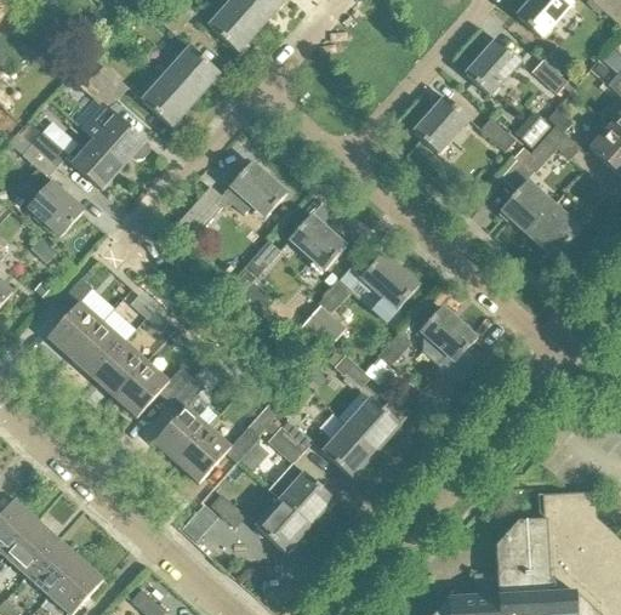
[(0,0),(0,18),(13,4),(10,0),(0,0)]
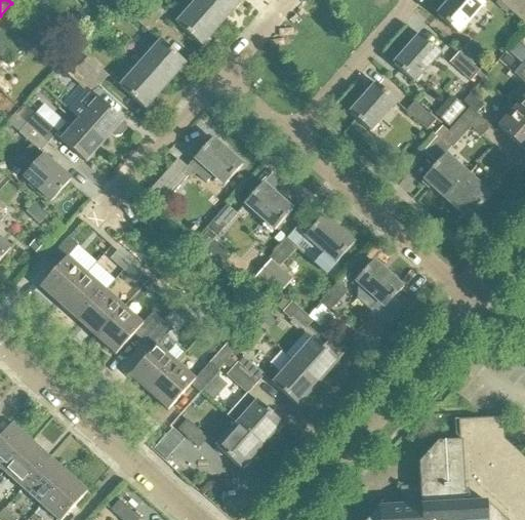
[(220,21),(198,0),(196,0),(176,22),(200,44),(220,21)]
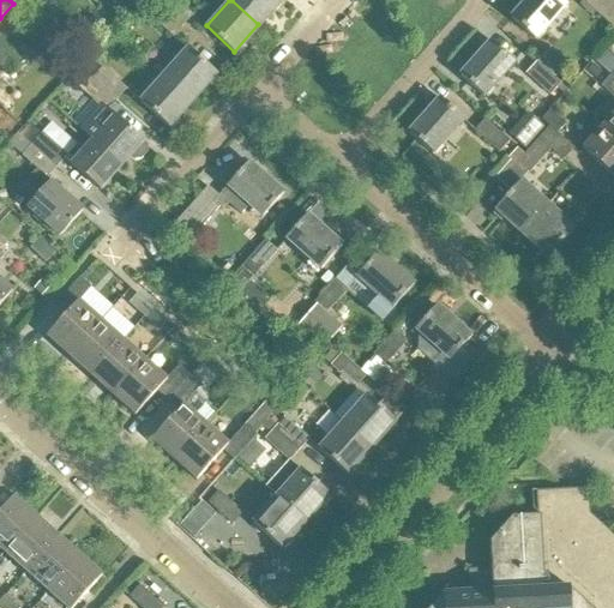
[(232,0),(258,24),(280,0),(232,0)]
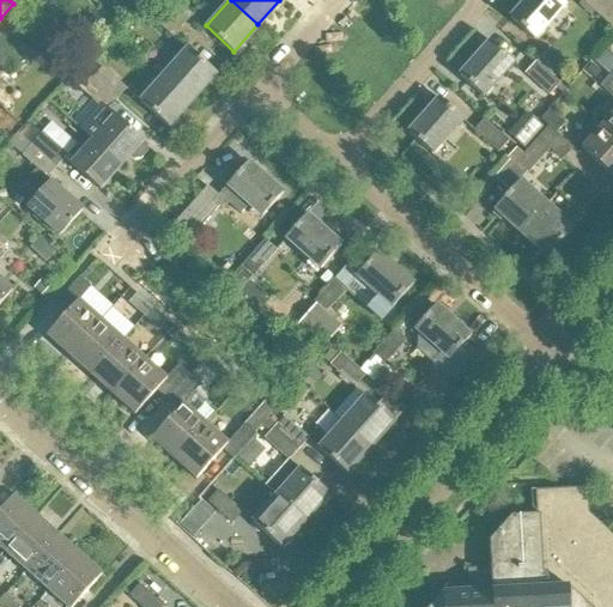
[(523,0),(510,14),(534,36),(565,1),(564,0),(523,0)]
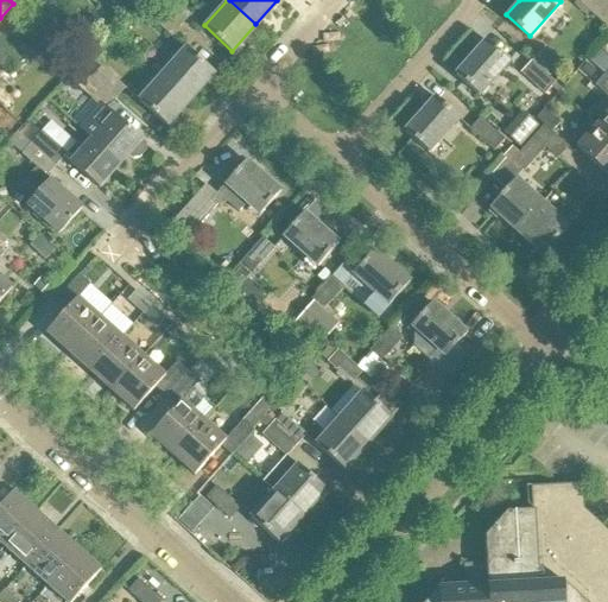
[(583,0),(581,2),(591,12),(602,0),(583,0)]
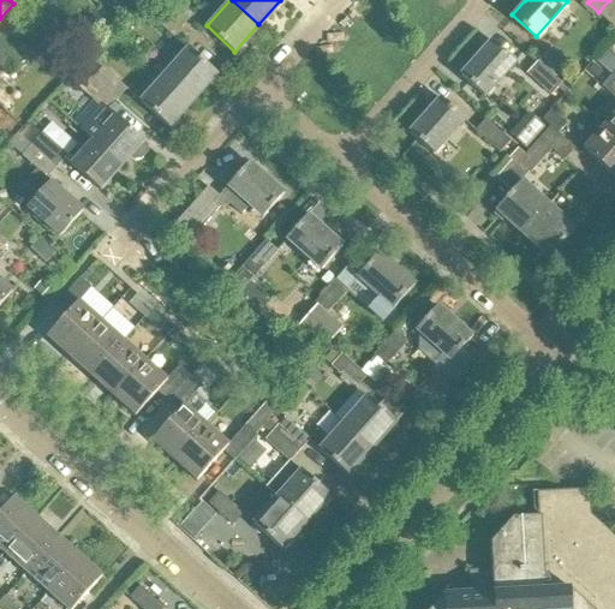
[(609,0),(598,12),(609,22),(614,15),(614,0),(609,0)]
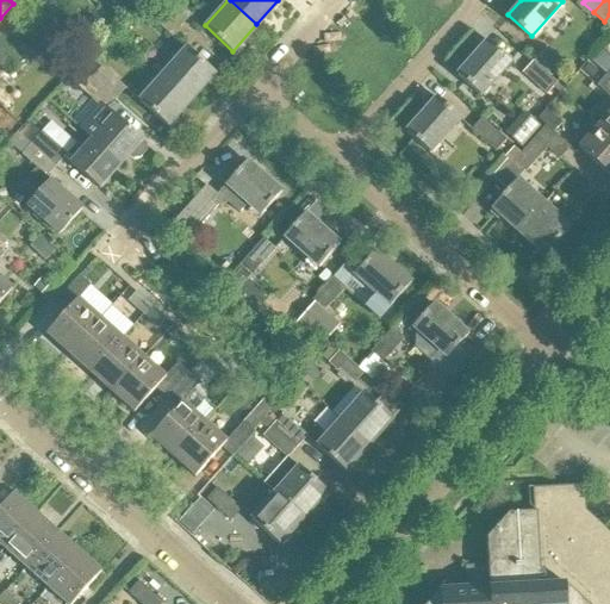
[(0,31),(0,62),(8,70),(24,54),(25,55),(32,48),(8,26),(2,33),(0,31)]
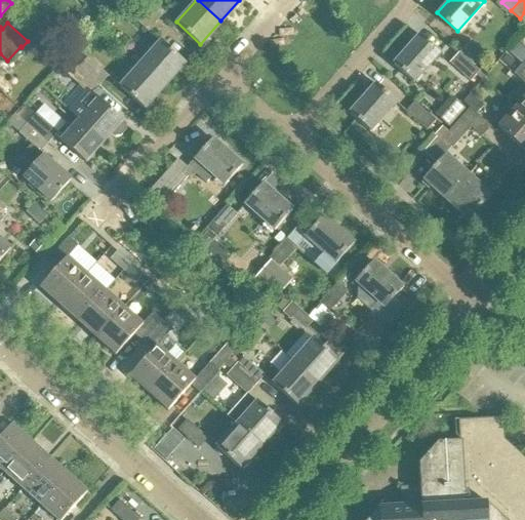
[(394,62),(413,79),(439,49),(419,32),(394,62)]
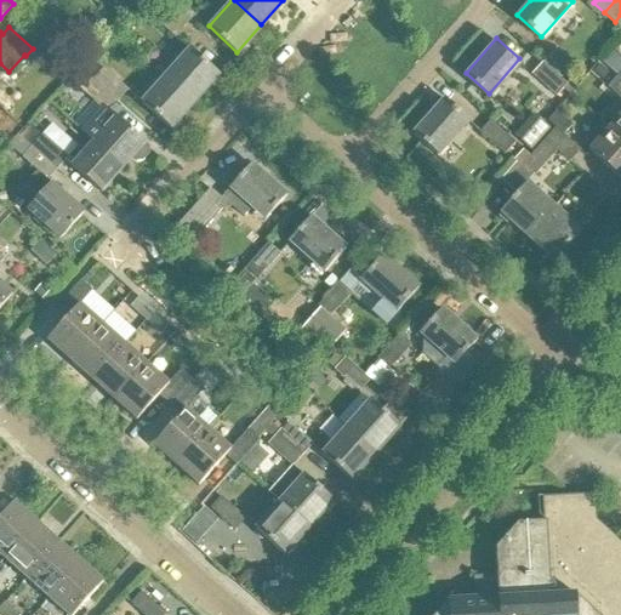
[(191,46),(166,73),(195,100),(220,72),(191,46)]
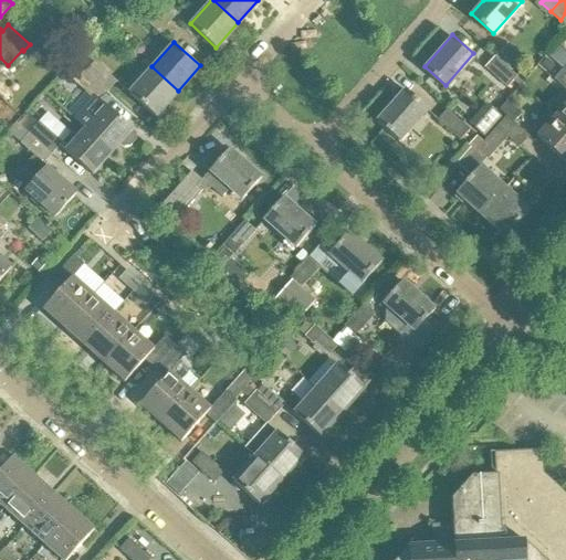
[(484,64),(506,85),(517,74),(494,53),(484,64)]
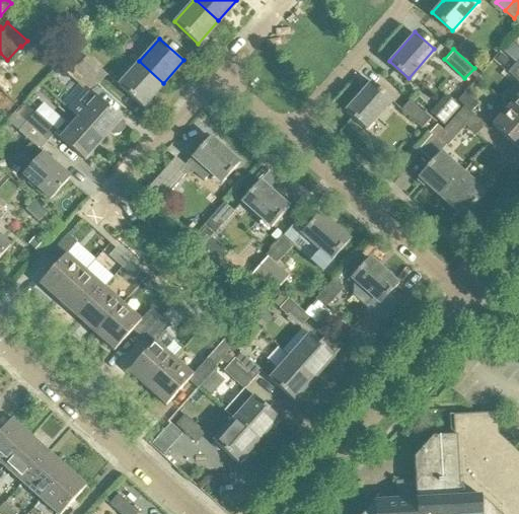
[(68,107),(78,117),(78,116),(103,138),(110,130),(114,133),(119,133),(125,126),(125,121),(121,118),(122,118),(91,89),(98,81),(78,63),(66,52),(57,62),(85,88),(68,107)]
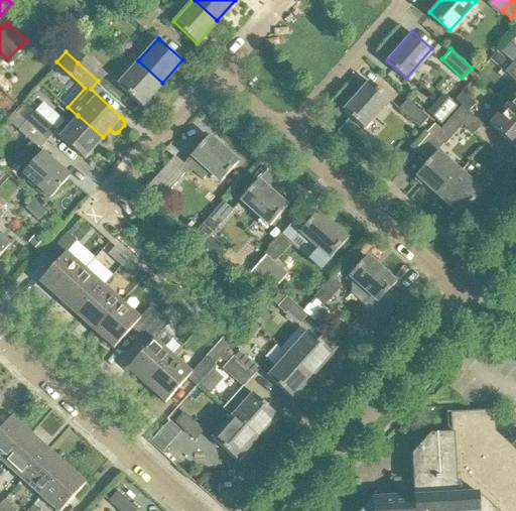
[(87,53),(78,62),(98,81),(107,72),(87,53)]
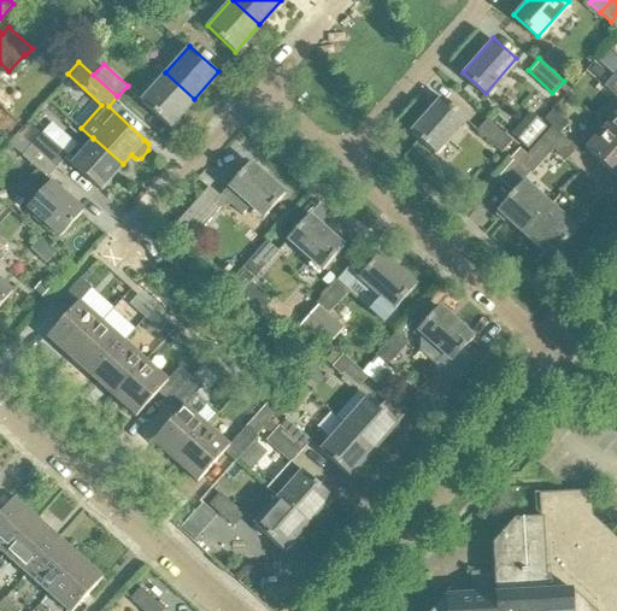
[(616,94),(616,109),(605,124),(616,134),(616,74),(613,71),(604,83),(616,94)]
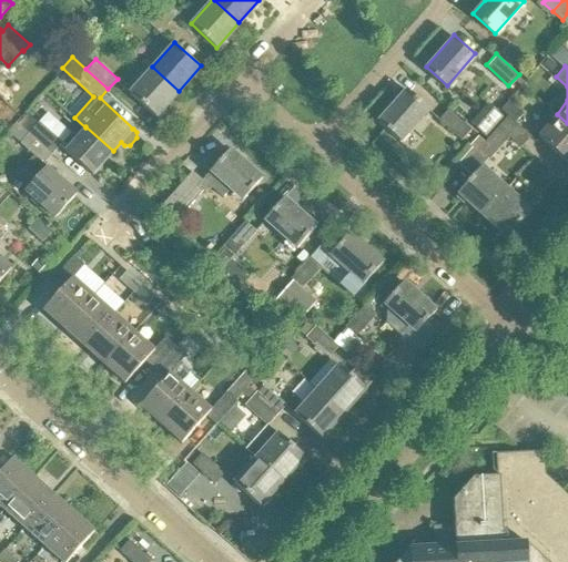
[(179,91),(152,67),(130,92),(156,115),(179,91)]
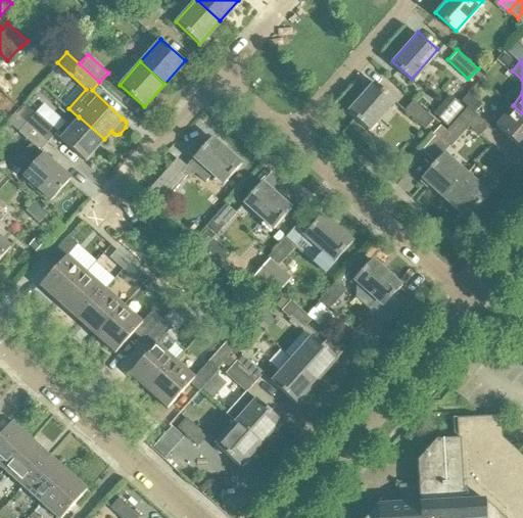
[(348,110),(368,128),(394,97),(375,80),(348,110)]
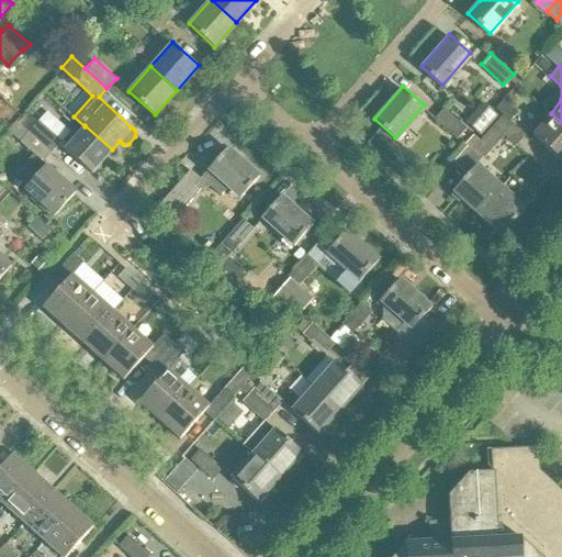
[(494,123),(505,133),(516,143),(525,133),(510,119),(517,111),(504,98),(496,107),(503,113),(494,123)]
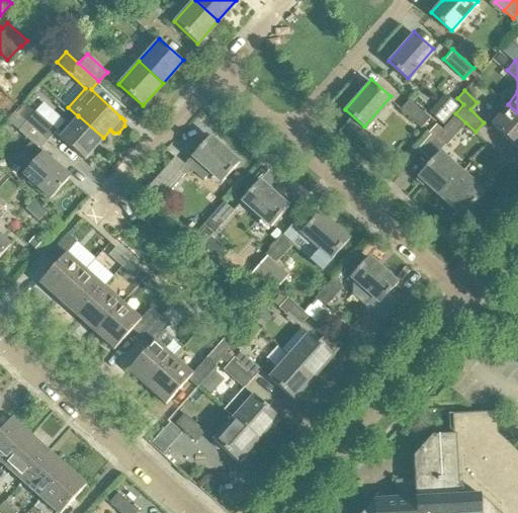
[(459,104),(444,92),(429,110),(443,122),(459,104)]
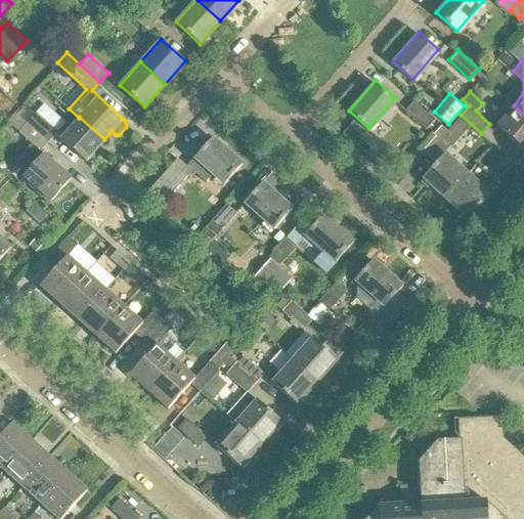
[(405,109),(425,128),(435,118),(415,98),(405,109)]
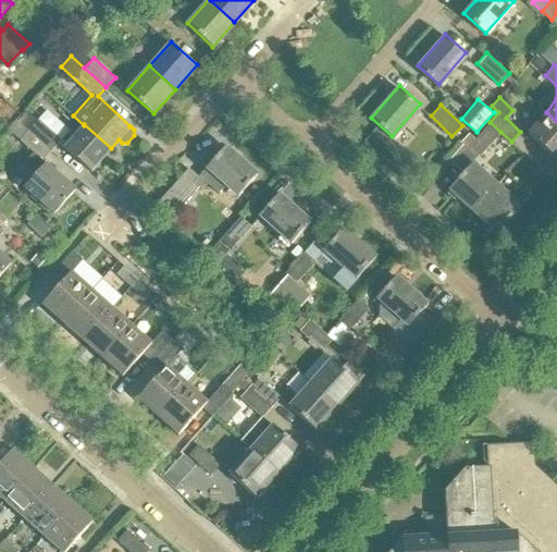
[(556,121),(546,112),(528,132),(556,158),(556,121)]
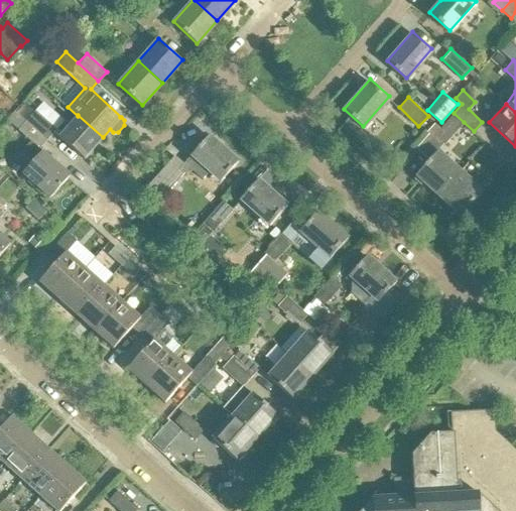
[(55,128),(35,110),(25,120),(46,139),(55,128)]
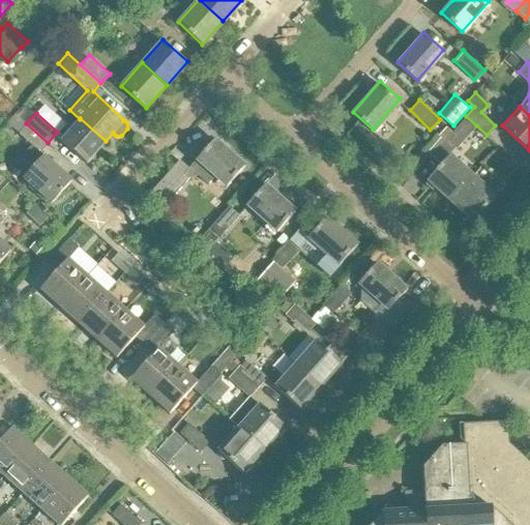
[(476,125),(466,116),(446,137),(457,146),(476,125)]
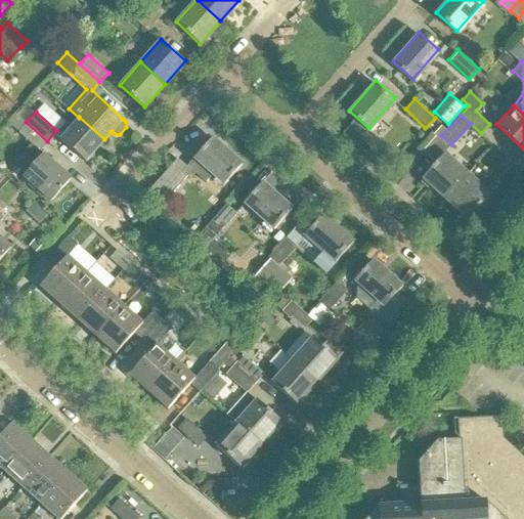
[(79,117),(79,118),(59,138),(85,161),(104,139),(79,117)]
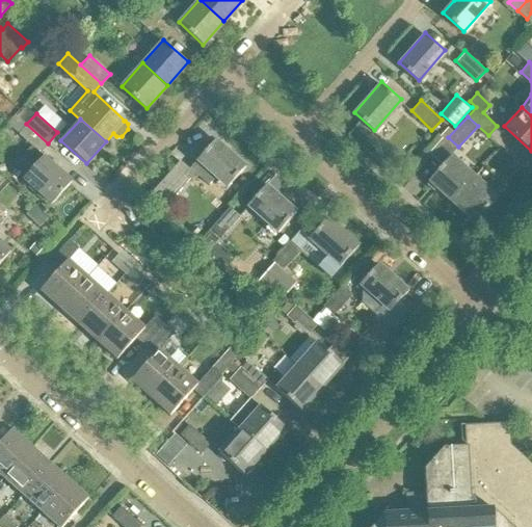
[(48,143),(26,124),(19,132),(31,143),(41,152),(48,143)]
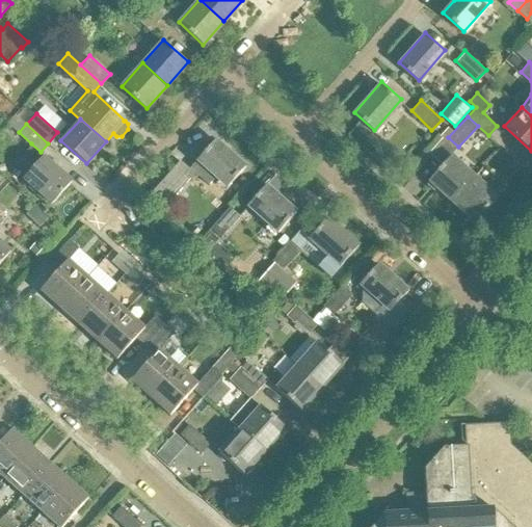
[(191,166),(186,173),(191,177),(194,180),(200,173),(211,183),(217,175),(219,177),(227,183),(230,185),(246,165),(216,138),(198,158),(191,166)]
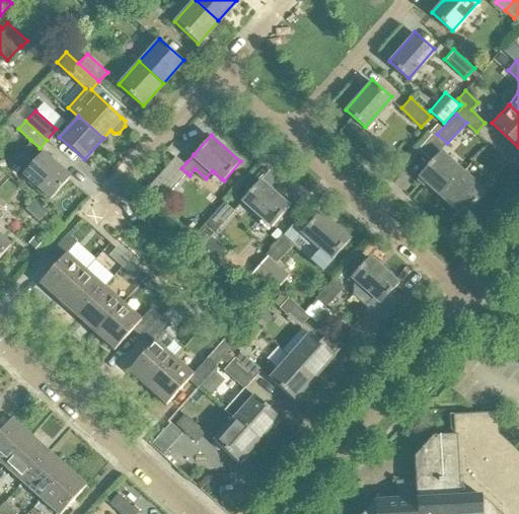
[(70,174),(30,140),(19,152),(31,163),(21,173),(49,198),(70,174)]
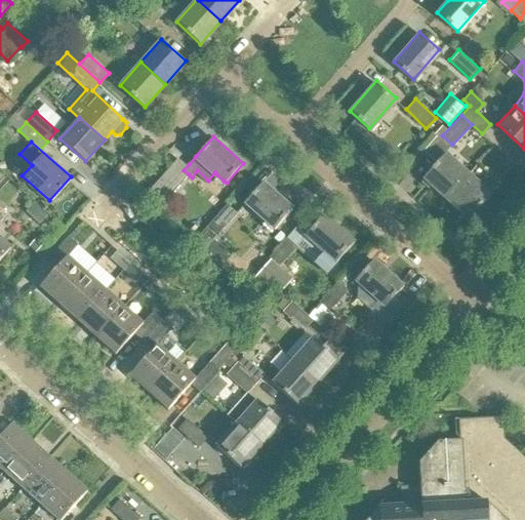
[(422,175),(446,196),(468,172),(444,151),(422,175)]
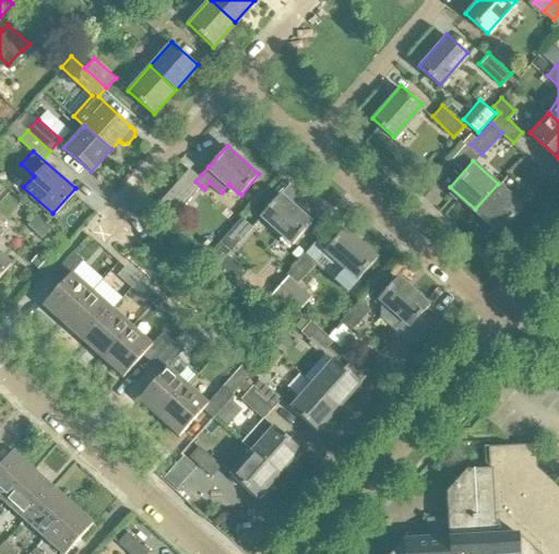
[(191,166),(157,205),(173,219),(201,186),(195,181),(201,175),(191,166)]
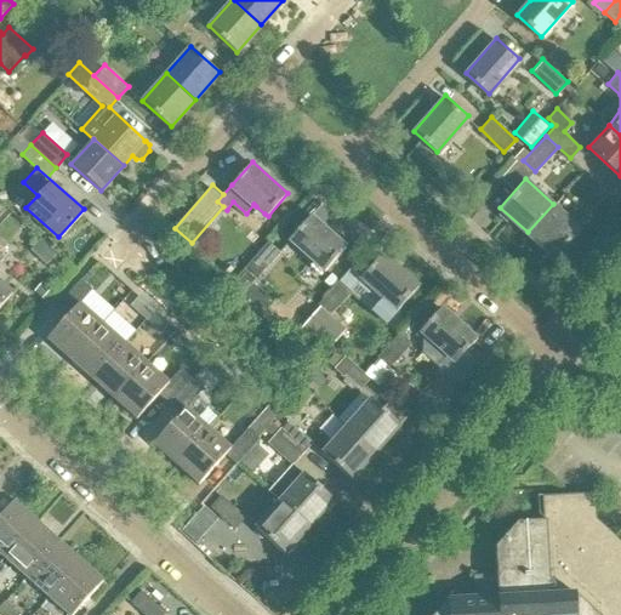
[(283,204),(274,212),(281,217),(289,210),(283,204)]
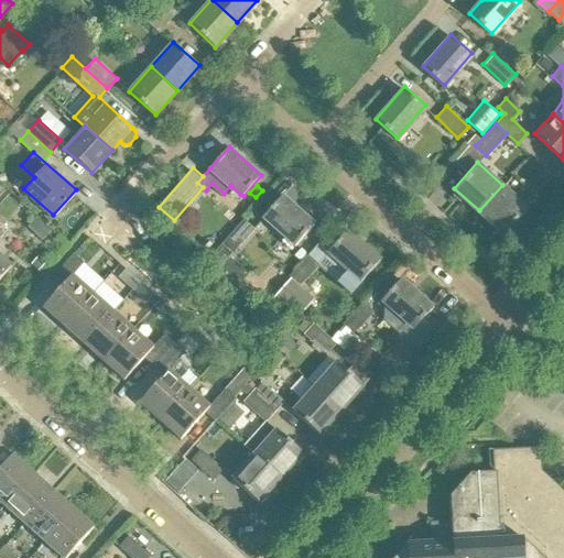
[(502,185),(479,210),(505,232),(528,207),(502,185)]
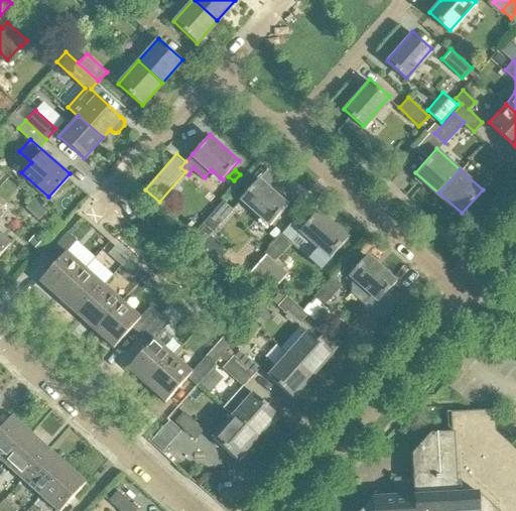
[(242,198),(271,223),(288,204),(259,178),(242,198)]
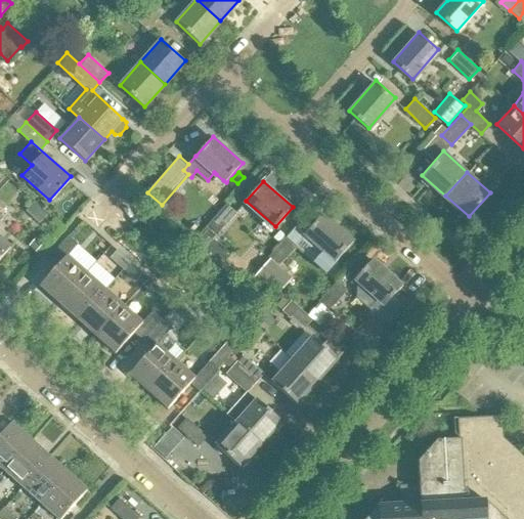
[(225,202),(210,221),(220,230),(236,211),(225,202)]
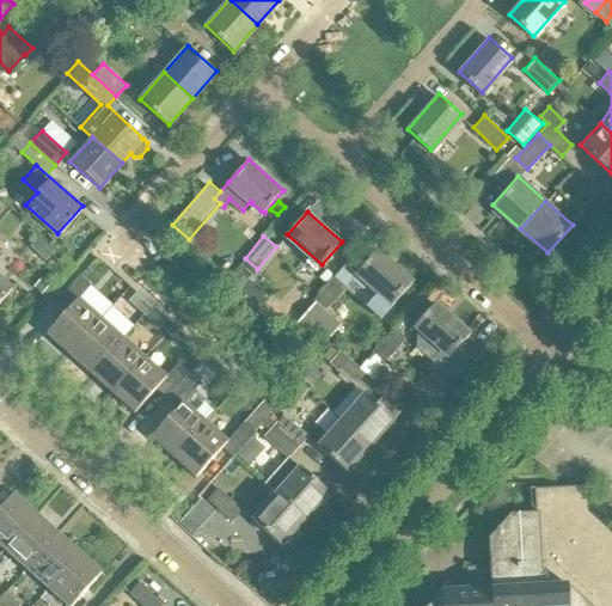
[(0,275),(0,253),(7,246),(0,239),(0,298),(12,286),(0,275)]
